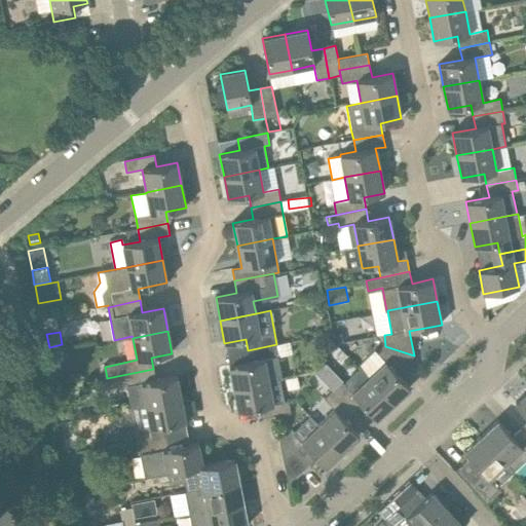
[(342,341),(341,333),(334,334),(335,343),(342,341)]
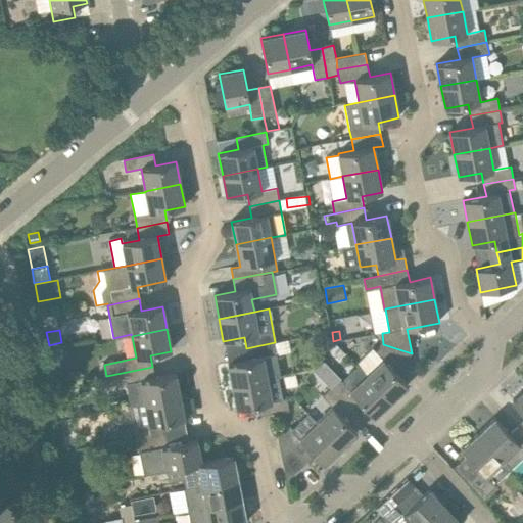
[(232,387),(281,377),(276,354),(278,354),(275,342),(246,348),(248,361),(228,364),(232,387)]
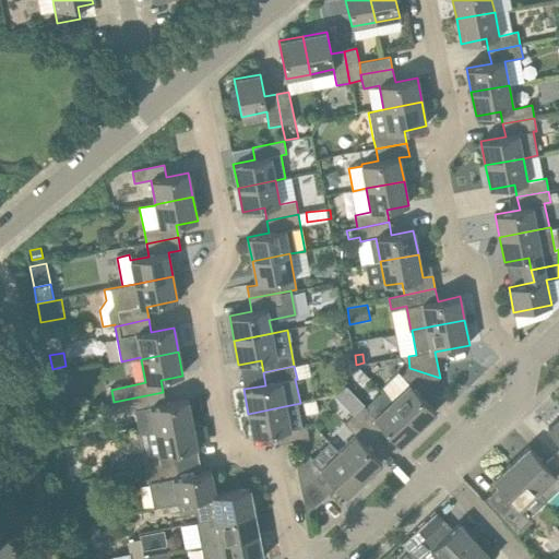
[(402,376),(399,372),(381,390),(382,391),(392,401),(418,429),(436,412),(420,395),(440,378),(409,368),(402,376)]
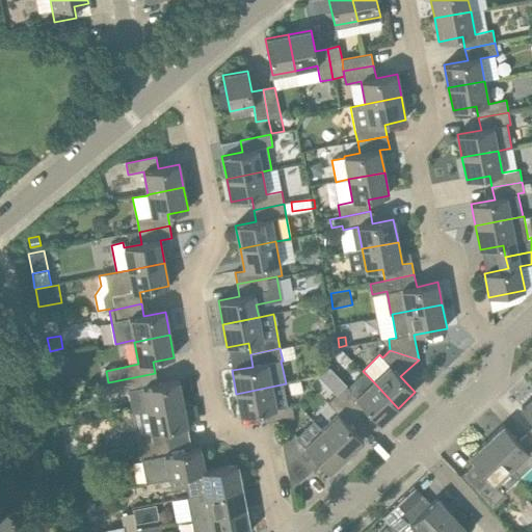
[(398,408),(373,381),(364,372),(347,389),(346,387),(337,395),(357,417),(366,408),(380,424),(398,408)]
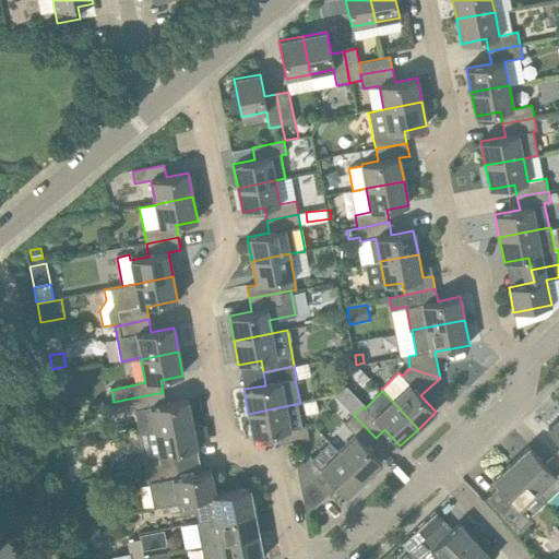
[(163,392),(114,402),(116,413),(150,406),(155,431),(192,425),(188,400),(166,404),(163,392)]
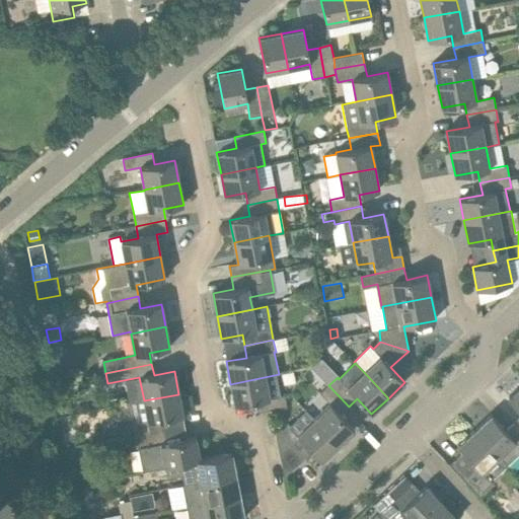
[(279,374),(230,384),(234,406),(255,402),(257,413),(286,408),(284,396),(283,396),(279,374)]
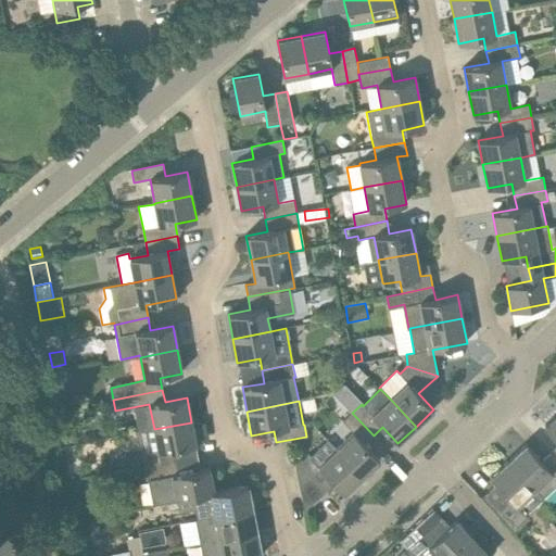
[(374,436),(352,413),(342,421),(353,433),(336,450),(362,478),(380,460),(365,444),(374,436)]
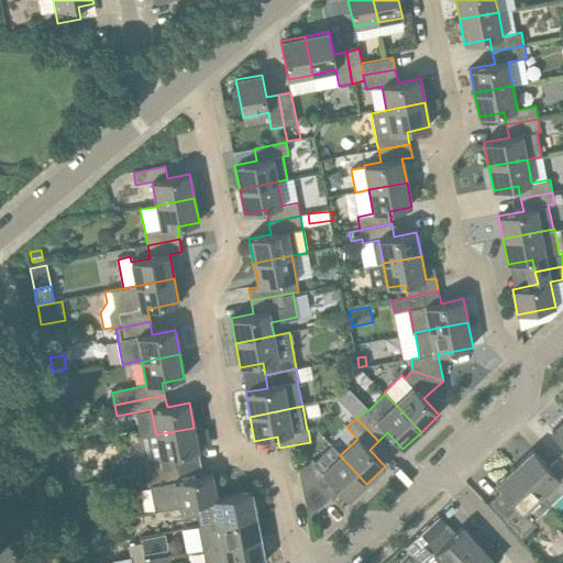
[(562,421),(552,432),(562,444),(562,453),(559,459),(562,463),(562,421)]
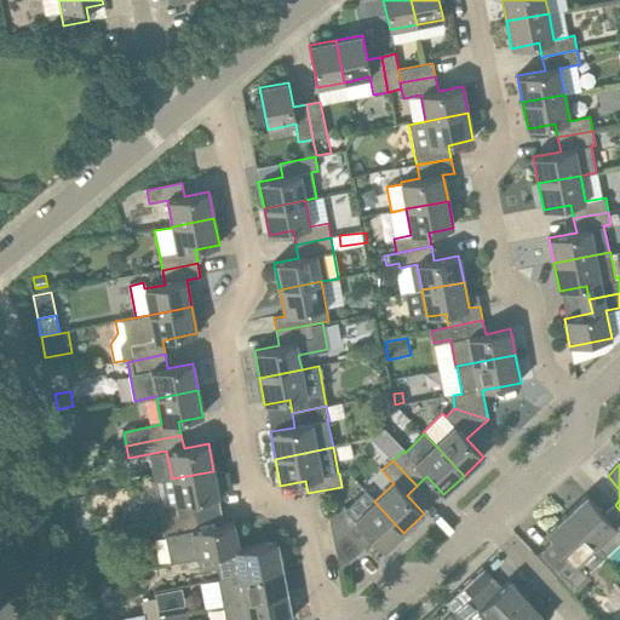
[(213,471),(172,478),(177,505),(159,509),(162,522),(196,516),(194,503),(218,498),(213,471)]
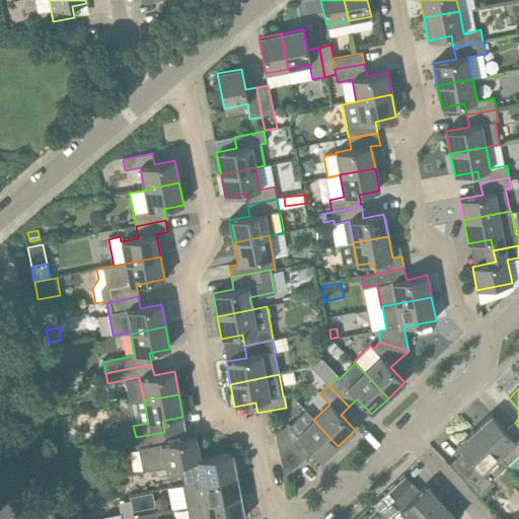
[(518,427),(515,423),(506,431),(491,415),(474,431),(499,456),(507,465),(518,453),(518,427)]
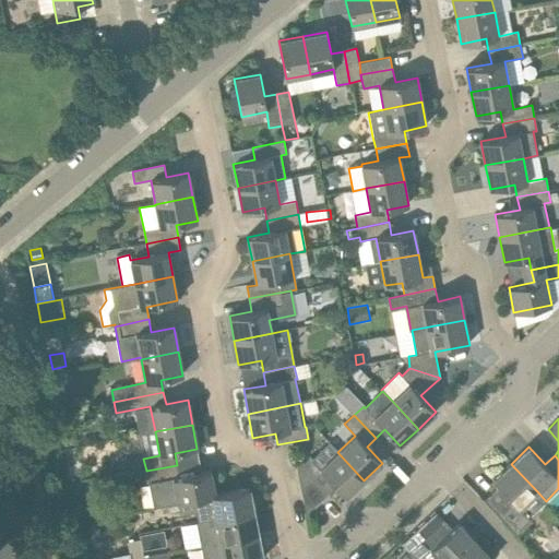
[(364,480),(337,452),(320,468),(309,458),(297,468),(307,514),(326,495),(321,489),(331,480),(346,497),(364,480)]
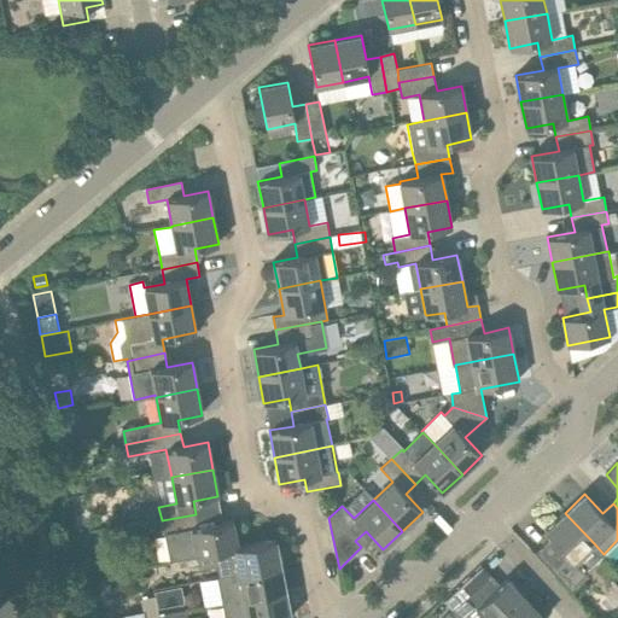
[(594,543),(565,513),(546,531),(552,540),(542,549),(564,572),(573,583),(605,555),(604,554),(594,543)]
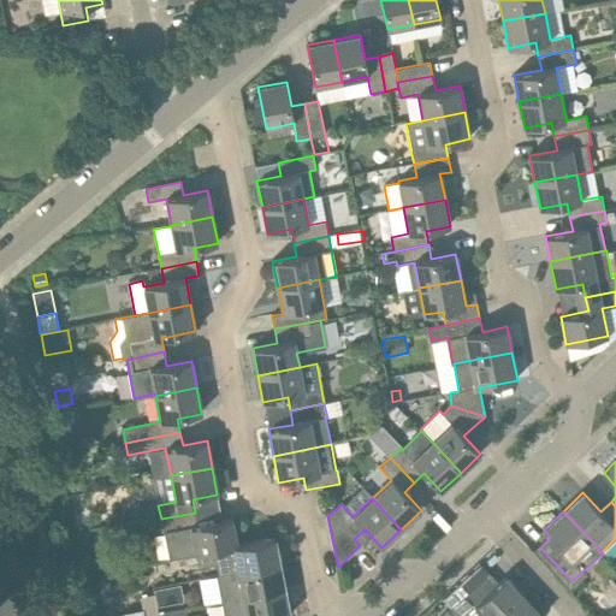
[(195,513),(161,519),(169,558),(195,554),(196,556),(196,555),(237,548),(237,546),(232,520),(197,526),(195,513)]
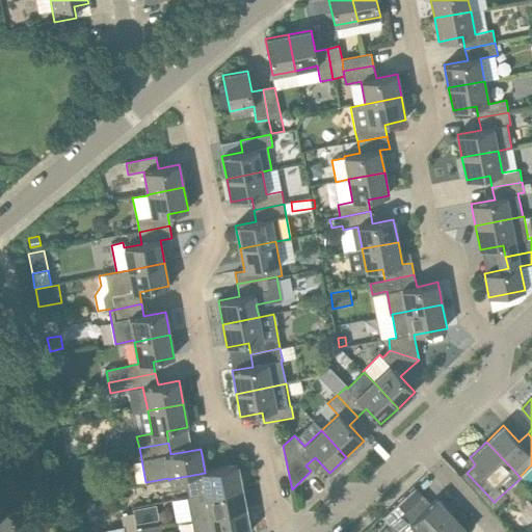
[(205,472),(205,473),(169,479),(171,488),(188,485),(190,498),(242,487),(237,464),(205,472)]
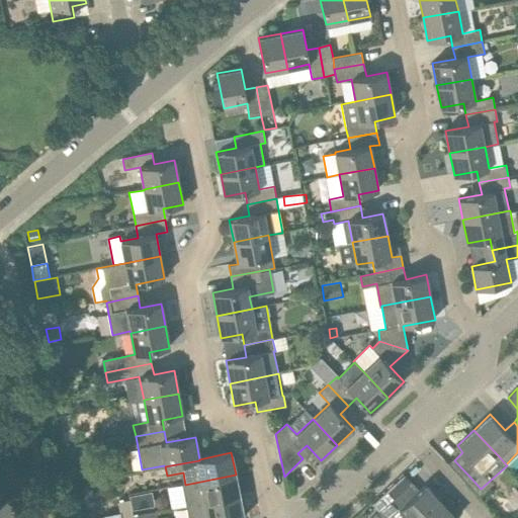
[(236,475),(185,485),(189,507),(240,497),(236,475)]
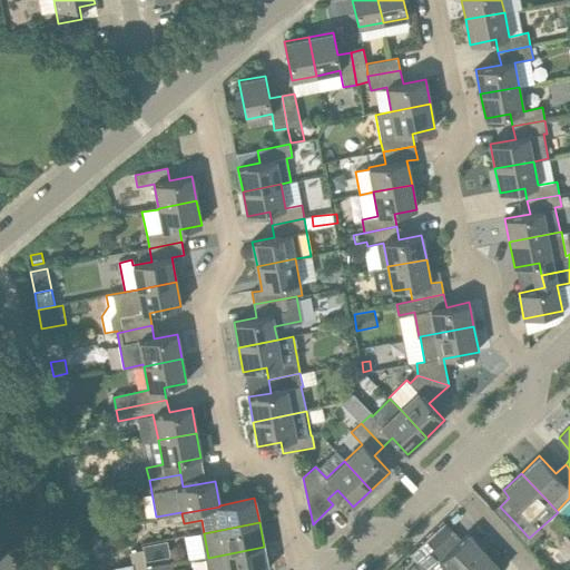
[(419,562),(445,537),(439,529),(411,554),(419,562)]
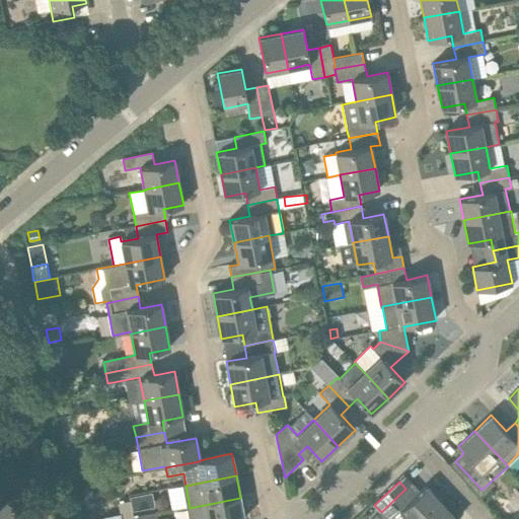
[(424,518),(442,503),(426,486),(420,492),(412,483),(405,489),(381,512),(372,518),(424,518)]
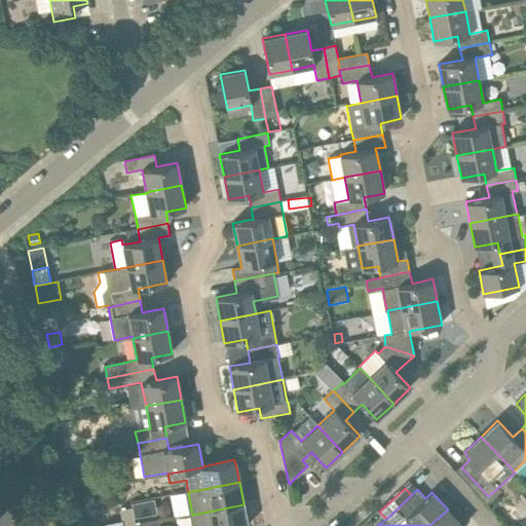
[(80,511),(89,510),(86,492),(76,494),(80,511)]
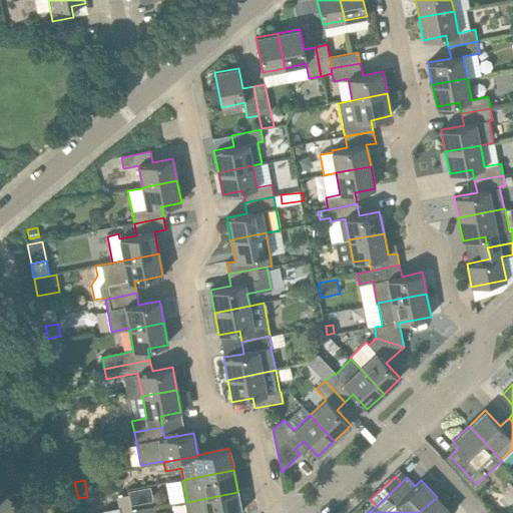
[(136,490),(137,501),(154,499),(153,489),(136,490)]
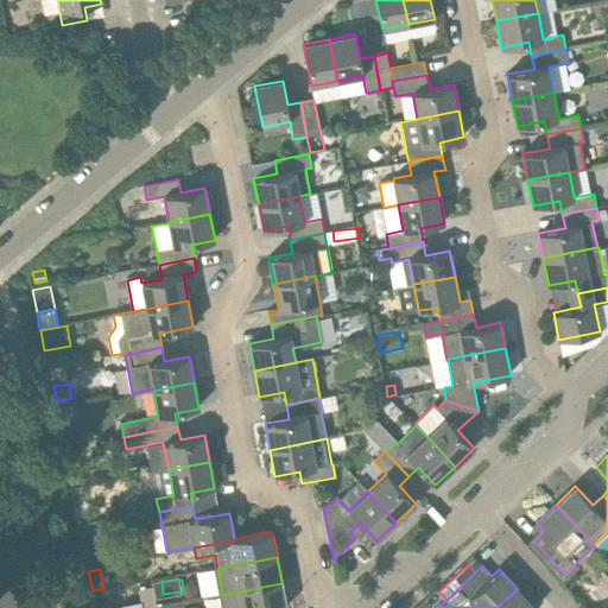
[(285,607),(282,583),(222,595),(225,607),(285,607)]
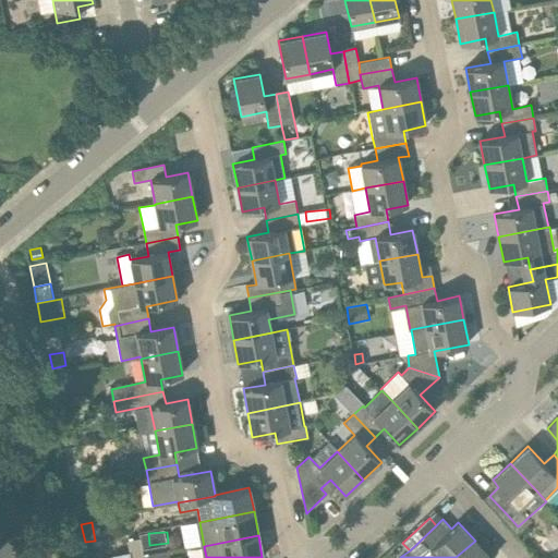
[(136,557),(143,557),(140,538),(126,541),(129,553),(130,557),(136,557)]
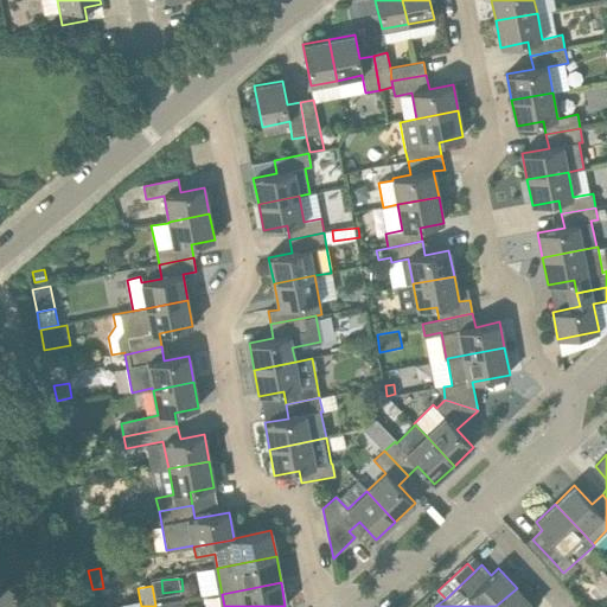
[(517,588),(496,606),(535,606),(517,588)]
